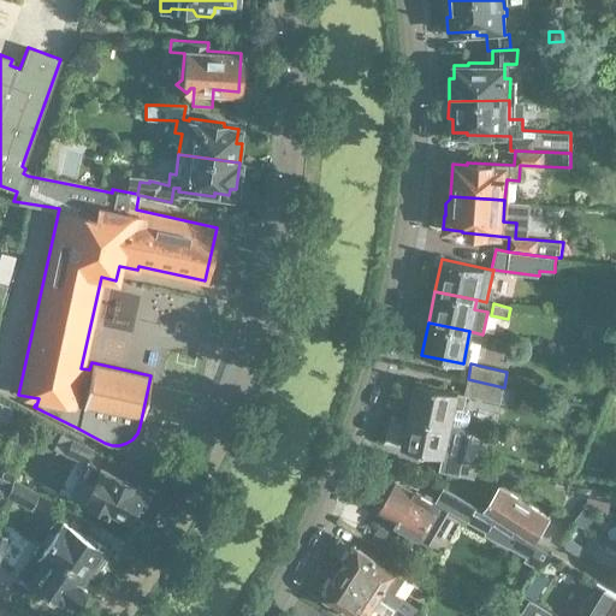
[(504,388),(473,380),(469,395),(513,404),(516,390),(504,388)]
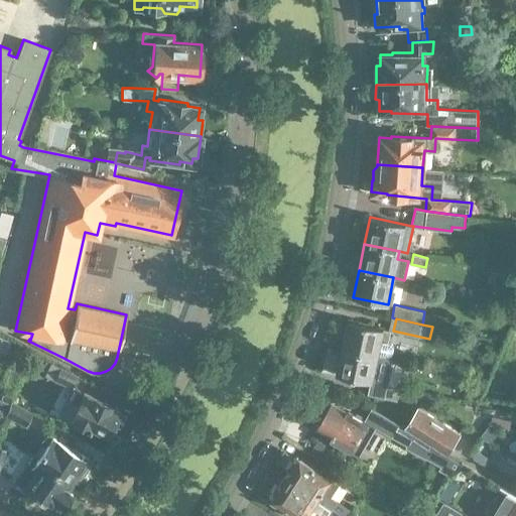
[(342,348),(378,356),(388,358),(392,355),(394,348),(392,344),(388,343),(391,331),(348,320),(342,348)]
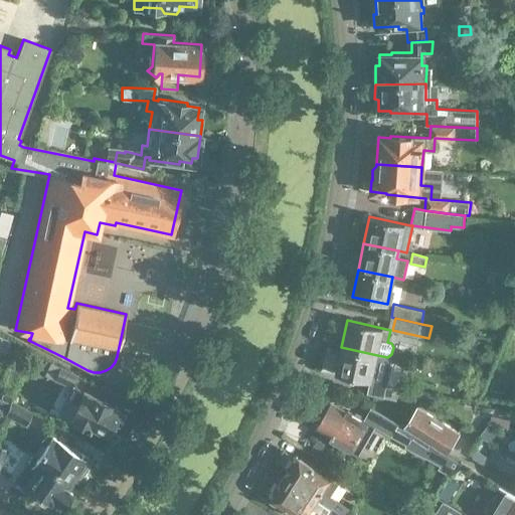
[(377,355),(341,347),(336,373),(369,380),(367,393),(397,399),(400,386),(372,380),(377,355)]
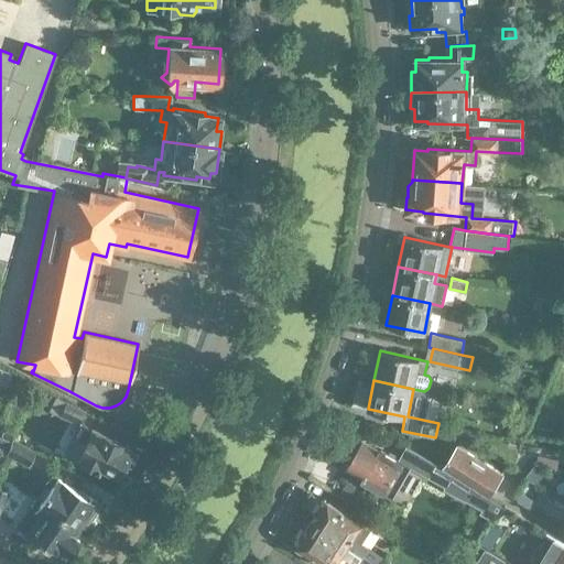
[(56,393),(50,408),(78,423),(86,409),(56,393)]
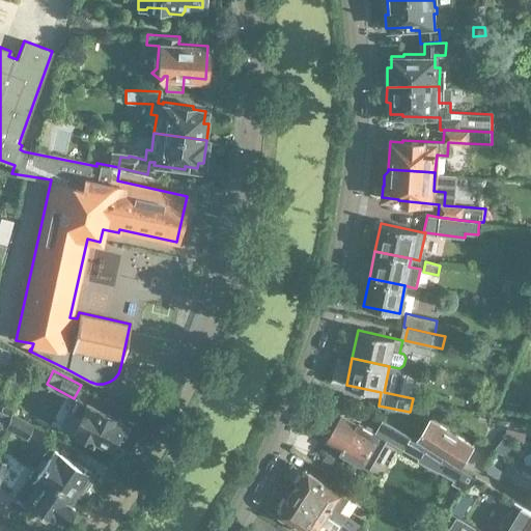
[(76,399),(63,425),(75,431),(74,434),(89,441),(90,439),(107,447),(109,444),(112,445),(118,434),(119,434),(123,424),(110,417),(110,416),(84,402),(84,403),(76,399)]
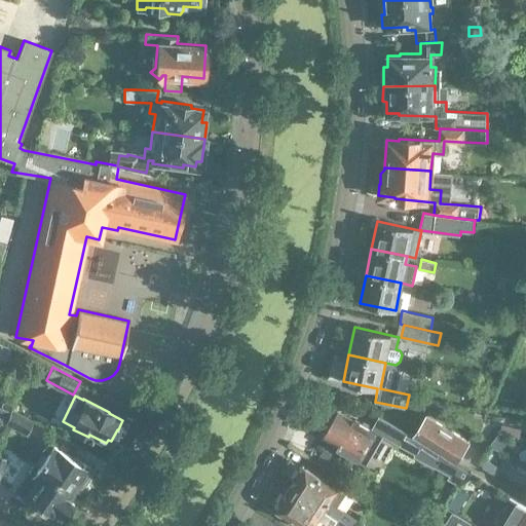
[(0,433),(0,434),(5,422),(9,411),(12,403),(3,400),(0,406),(0,433)]
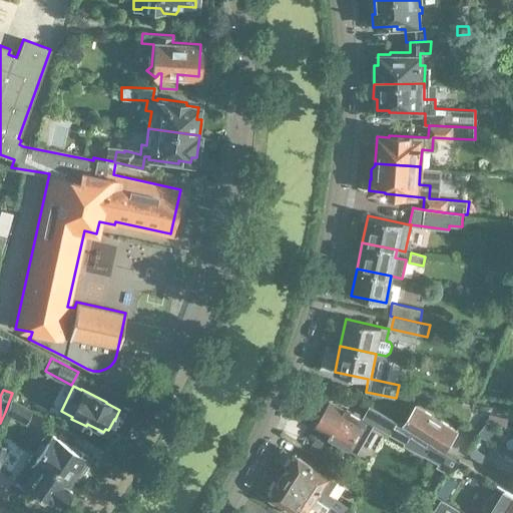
[(9,401),(5,412),(26,423),(33,410),(11,399),(10,401),(9,401)]
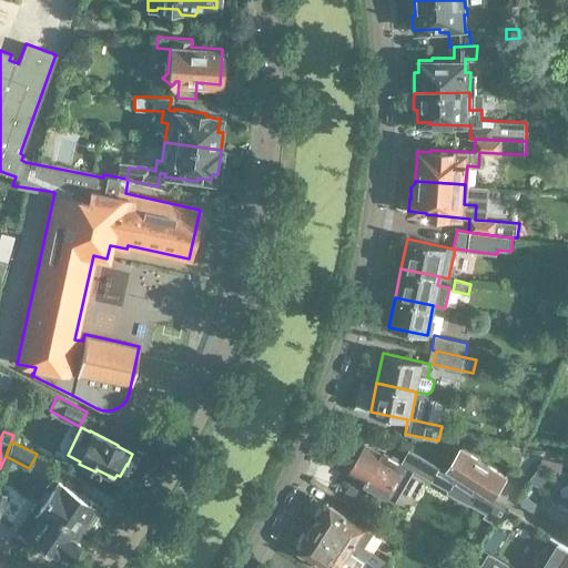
[(367,484),(388,496),(396,501),(414,470),(432,480),(439,467),(408,449),(402,463),(385,453),(383,457),(364,447),(352,469),(369,479),(367,484)]
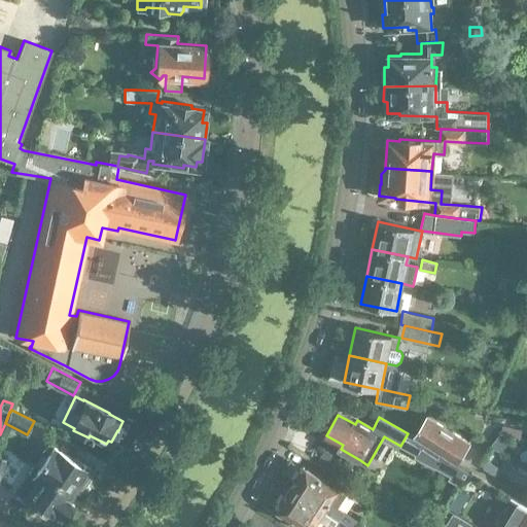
[(427,415),(414,436),(457,463),(470,442),(427,415)]
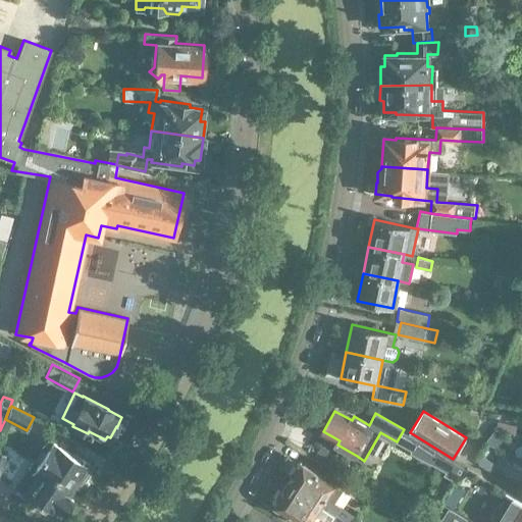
[(513,424),(493,419),(490,427),(510,432),(513,424)]
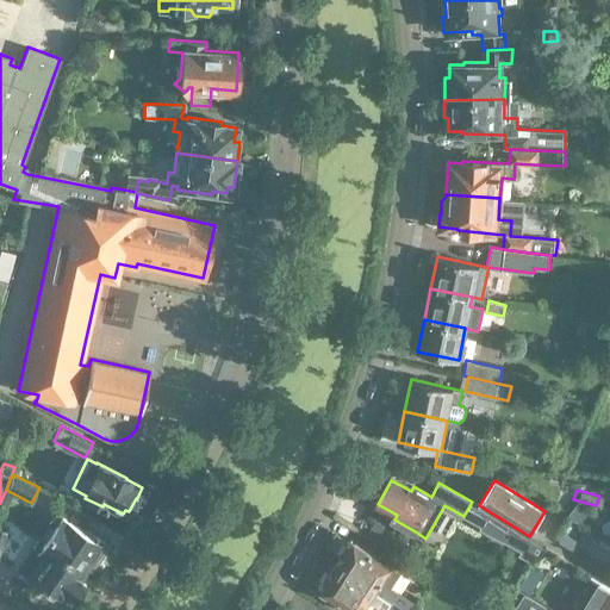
[(589,504),(574,499),(561,516),(574,522),(589,504)]
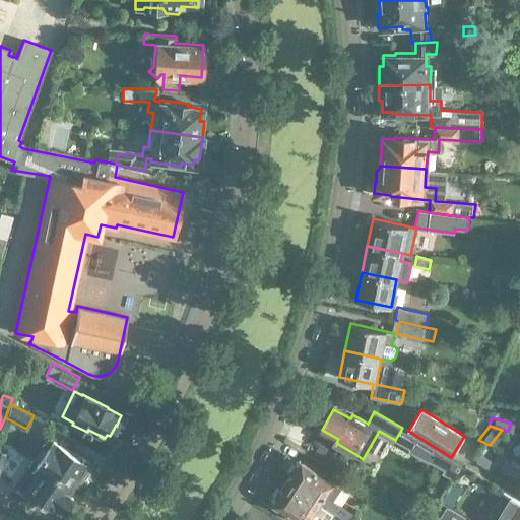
[(45,449),(37,462),(72,488),(89,462),(73,451),(71,454),(47,438),(41,446),(45,449)]
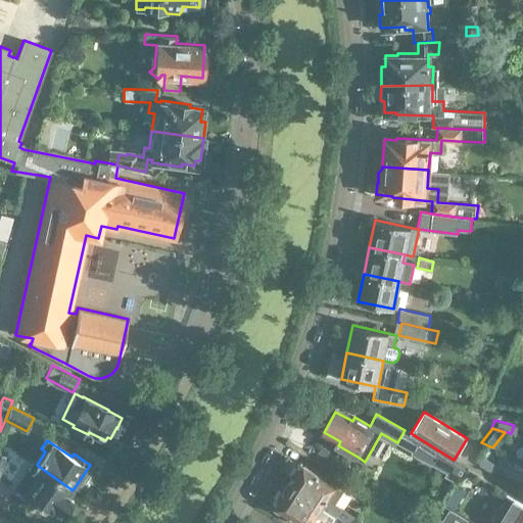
[(73,490),(37,465),(33,462),(27,471),(35,476),(22,494),(40,507),(42,504),(58,515),(61,510),(64,513),(73,500),(68,496),(73,490)]
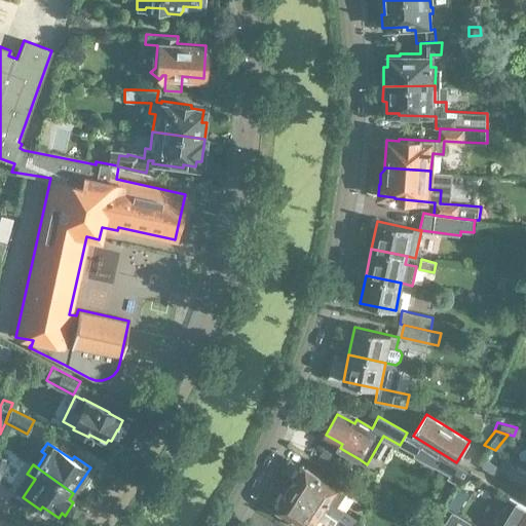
[(290,487),(338,519),(347,524),(351,517),(343,512),(344,511),(338,506),(347,494),(346,493),(352,485),(332,472),(327,480),(307,467),(305,471),(301,471),(290,487)]
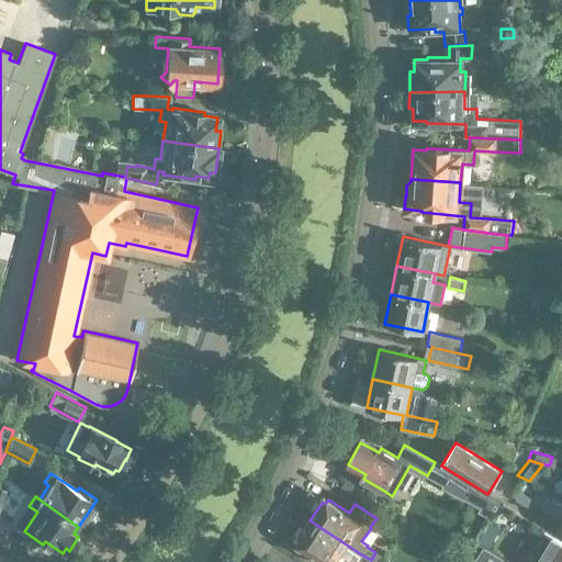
[(356,561),(361,554),(310,520),(299,538),(300,543),(298,546),(322,561),(347,561),(349,561),(350,561),(356,561)]
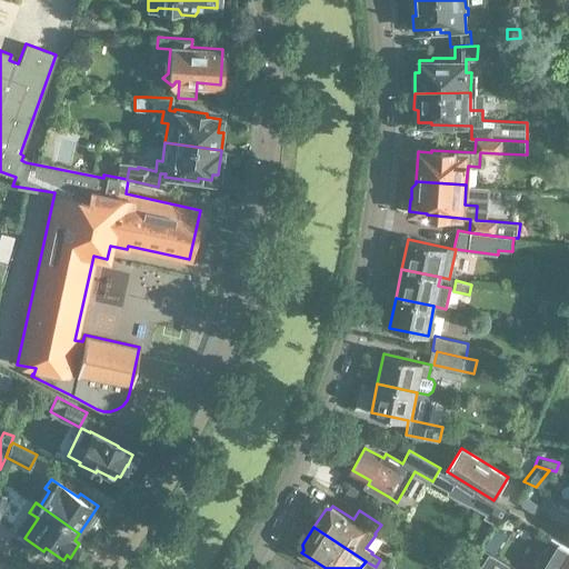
[(551,565),(520,546),(509,565),(516,568),(568,568),(568,548),(563,545),(551,565)]
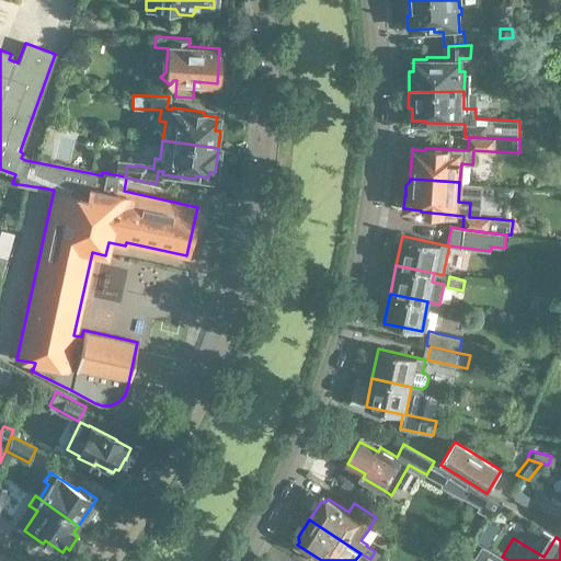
[(501,560),(503,559),(483,546),(474,560),(477,560),(501,560)]
